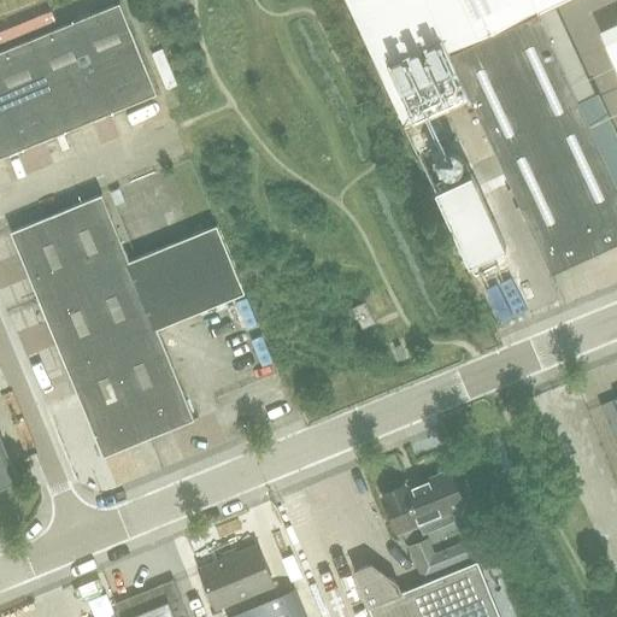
[(345,0),(404,125),(470,95),(551,271),(616,240),(616,183),(538,12),(564,0),(345,0)]
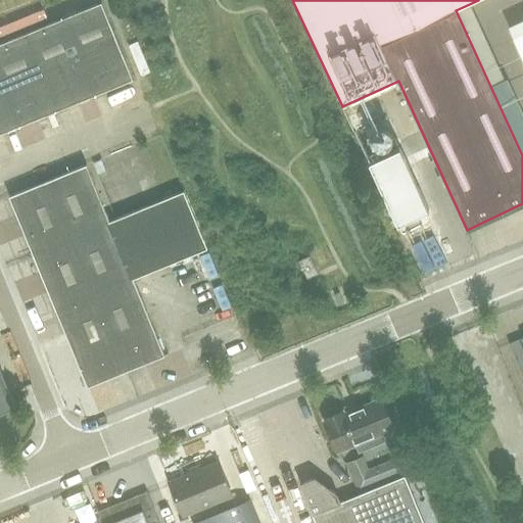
[(522,0),(510,0),(505,2),(522,48),(522,0)]
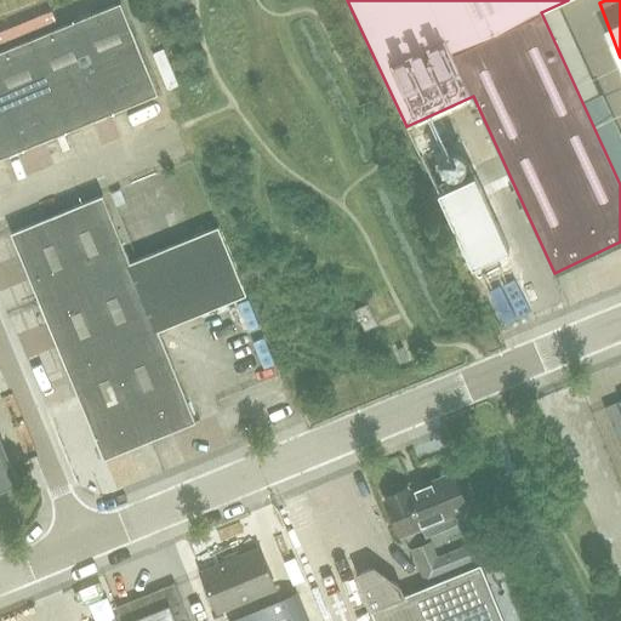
[(0,158),(159,93),(121,1),(0,50),(0,158)]
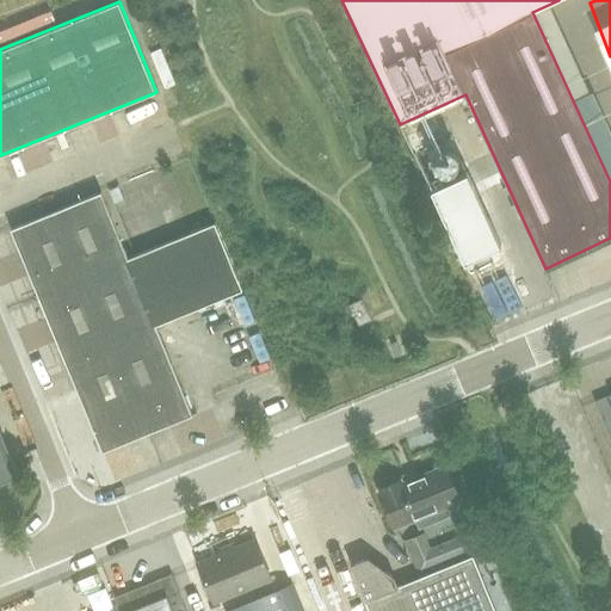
[(215,221),(128,257),(100,191),(11,228),(104,450),(193,413),(156,323),(242,288),(215,221)]
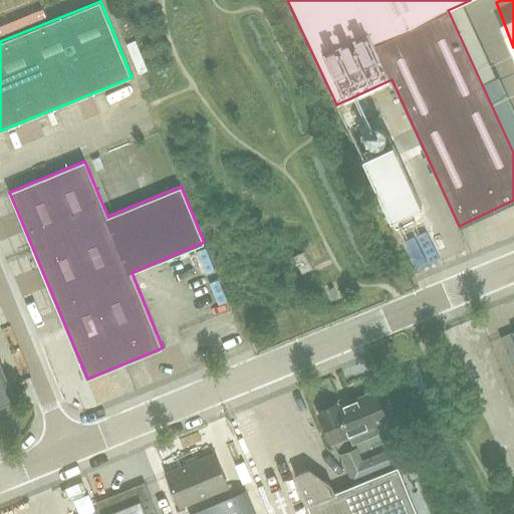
[(293,256),(302,273),(312,268),(304,251),(293,256)]
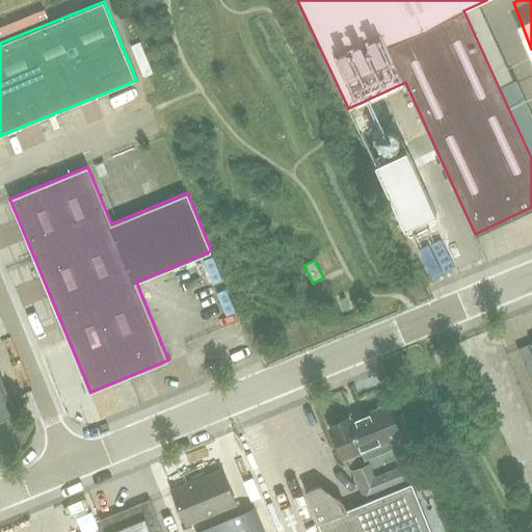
[(531,341),(531,342),(517,348),(531,381),(531,341)]
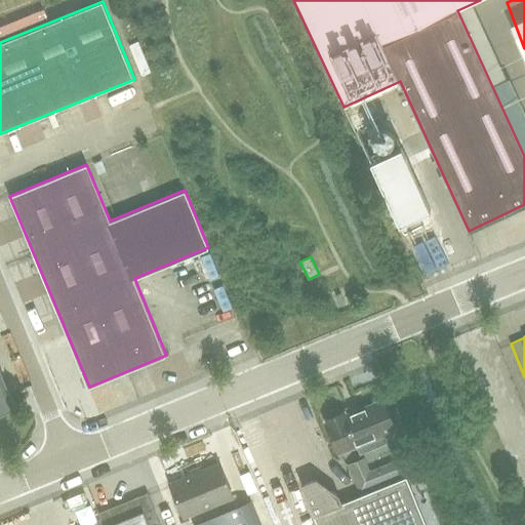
[(0,413),(16,407),(0,367),(0,413)]
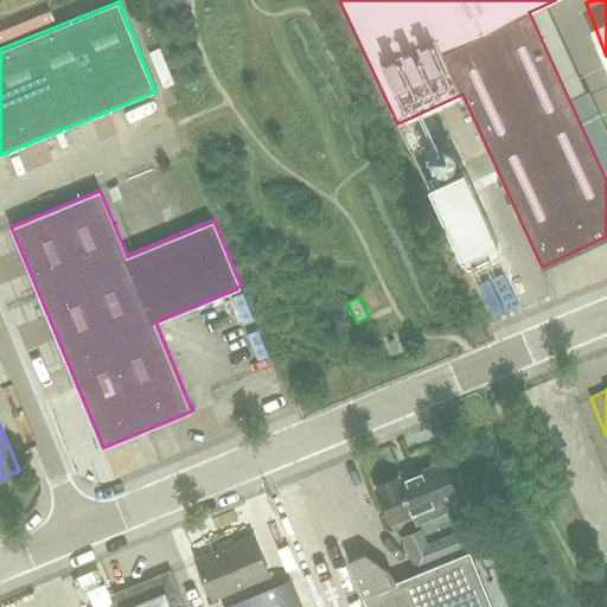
[(457,494),(443,461),(430,467),(400,479),(397,474),(375,484),(390,522),(410,513),(415,524),(447,511),(442,500),(443,499),(457,494)]
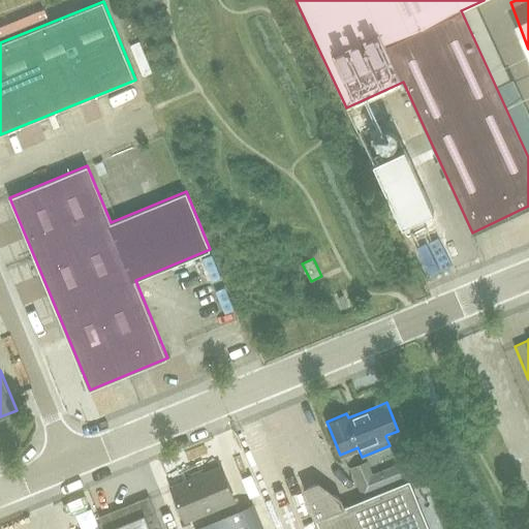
[(185,520),(234,500),(220,467),(172,487),(185,520)]
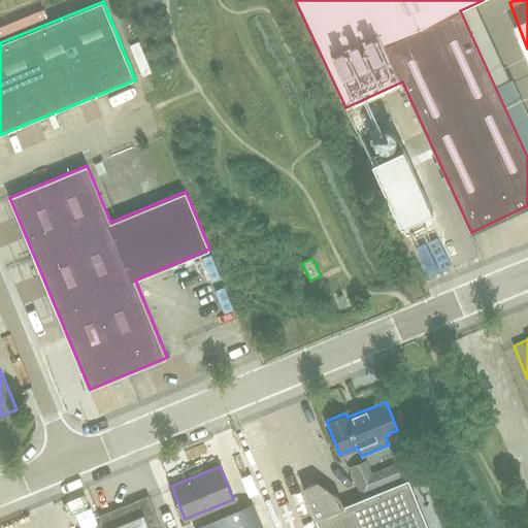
[(427,527),(407,479),(343,505),(340,497),(318,481),(302,487),(319,527),(427,527)]
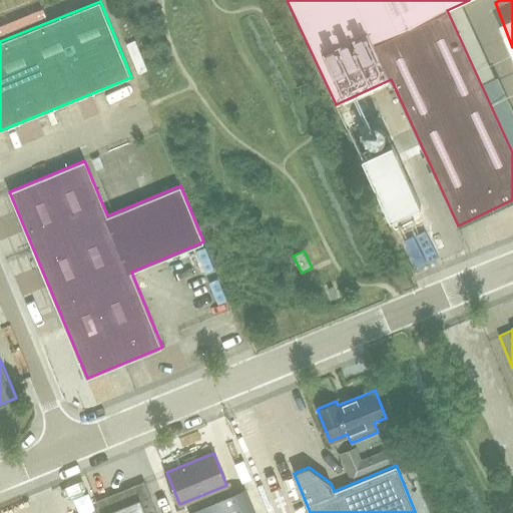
[(100,512),(155,512),(143,481),(95,501),(100,512)]
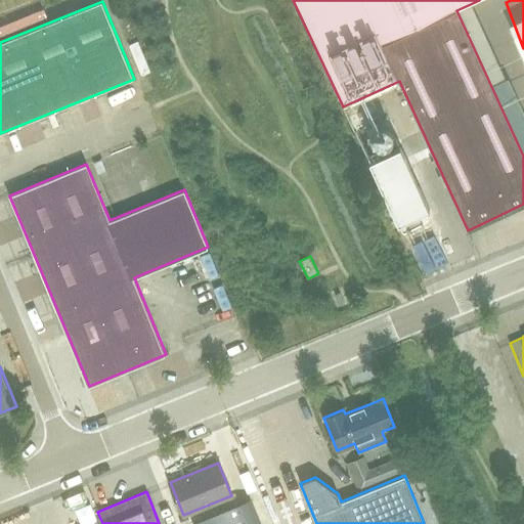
[(259,523),(253,509),(214,523),(259,523)]
